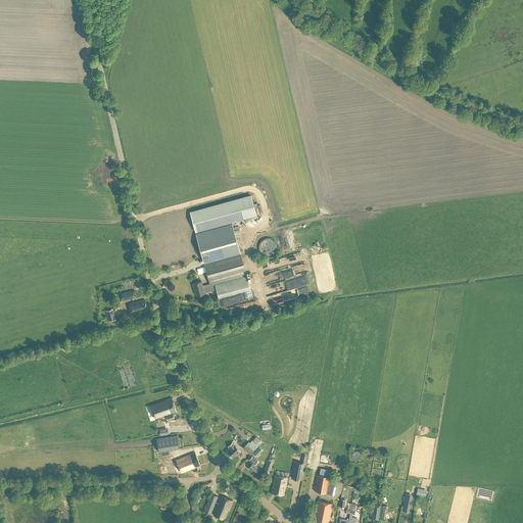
[(229,200),(190,211),(195,232),(234,221),(256,215),(251,194),(229,200)]
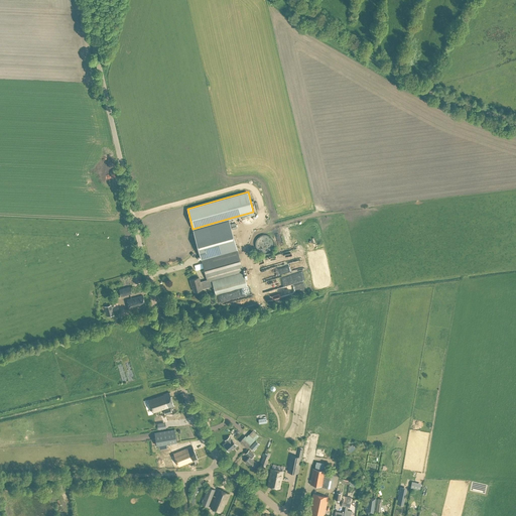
[(213,225),(194,230),(198,247),(201,256),(201,258),(207,257),(237,249),(234,237),(230,224),(229,220),(213,225)]
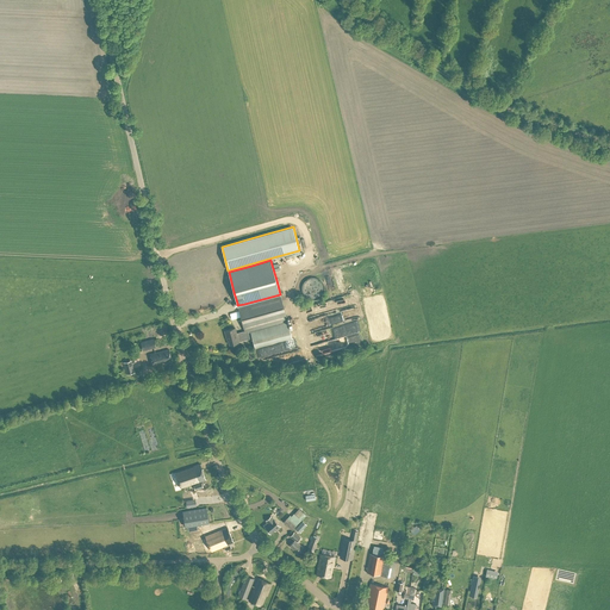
[(235,328),(224,330),(226,338),(228,338),(229,344),(238,342),(238,341),(250,338),(248,331),(287,321),(280,294),(244,304),(237,305),(237,306),(244,330),(236,332),(235,328)]
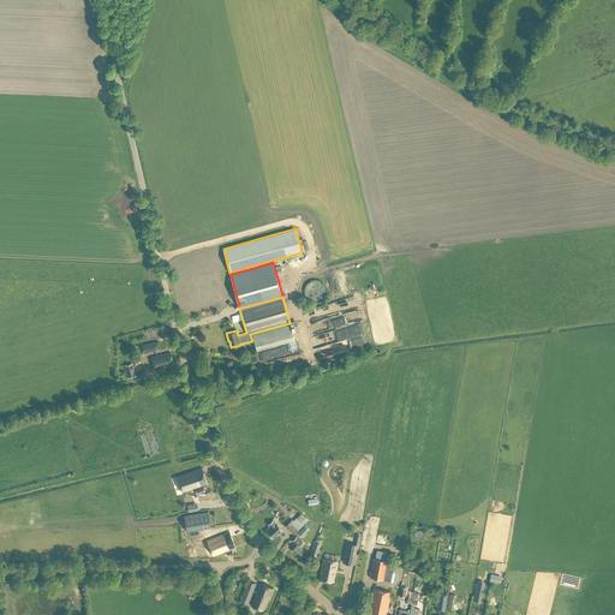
[(334,327),(354,320),(352,312),(330,318),(332,323),(333,323),(334,327)]
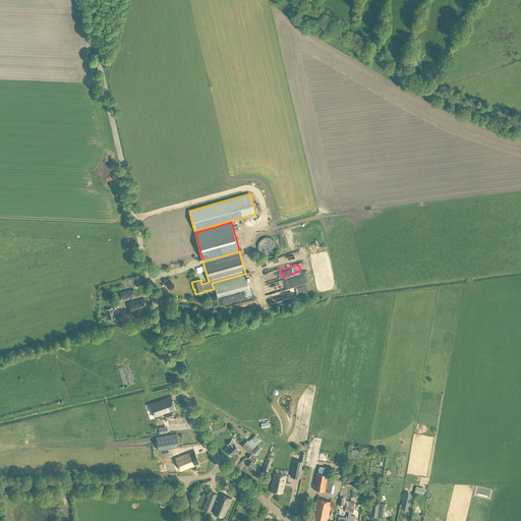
[(245,275),(214,283),(218,297),(249,289),(245,275)]
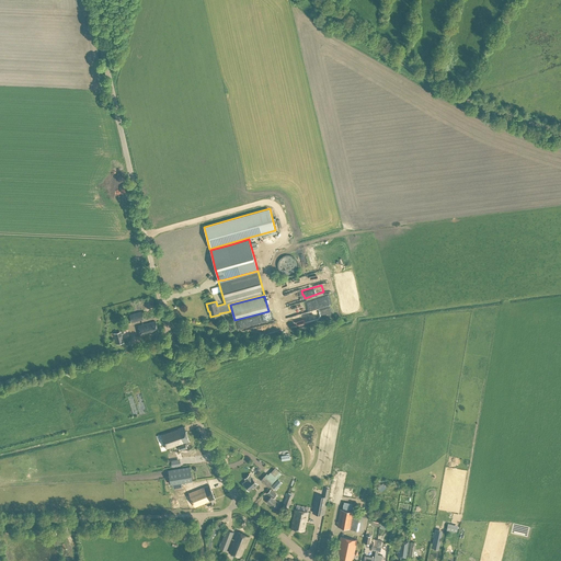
[(140,312),(128,315),(130,323),(142,320),(140,312)]
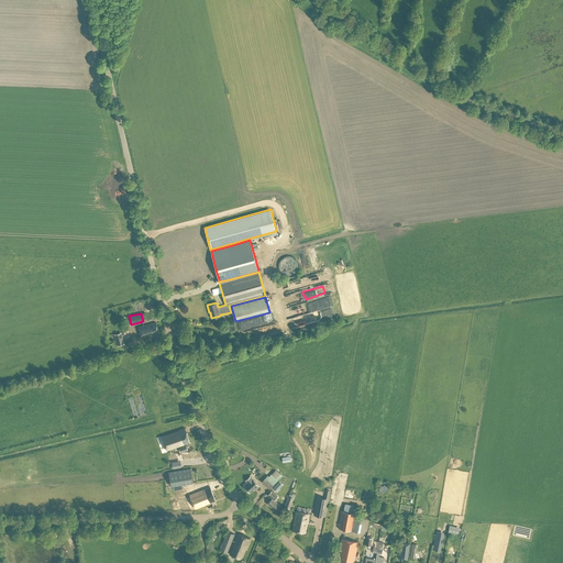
[(157,331),(155,322),(138,327),(141,337),(148,334),(148,333),(151,332),(152,335),(156,334),(155,331),(157,331)]
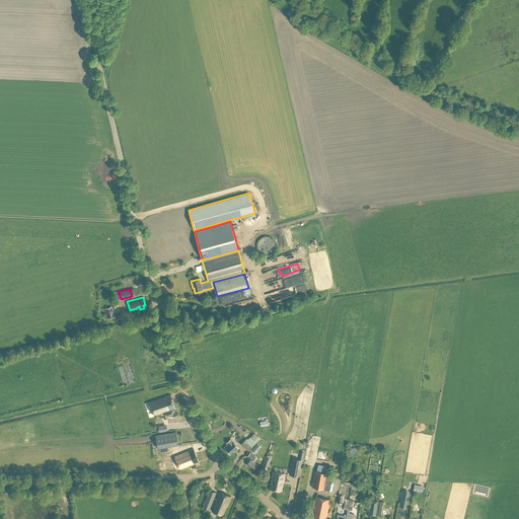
[(107,314),(121,311),(118,299),(104,302),(107,314)]
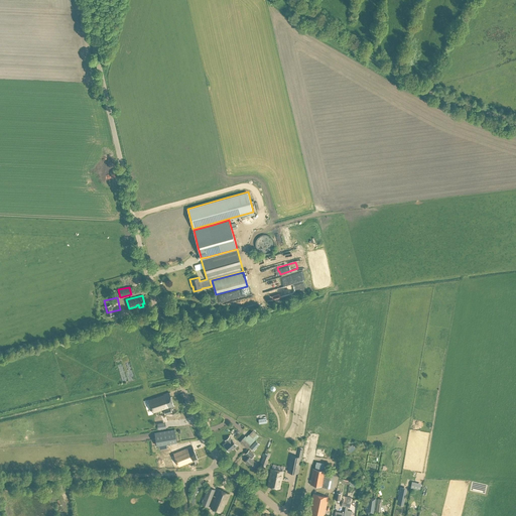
[(169,392),(148,399),(149,402),(153,413),(164,409),(170,407),(174,406),(169,392)]
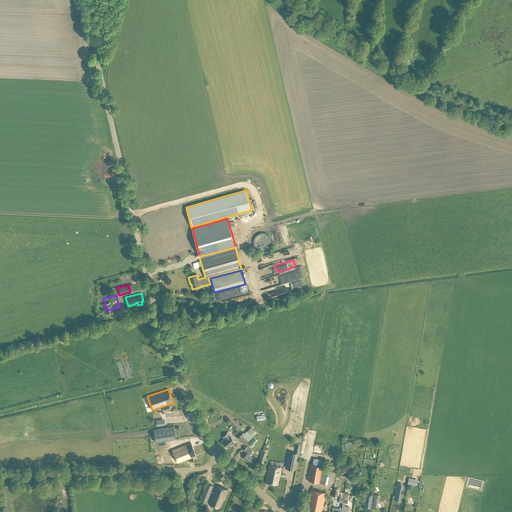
[(155,442),(175,438),(173,425),(153,429),(155,442)]
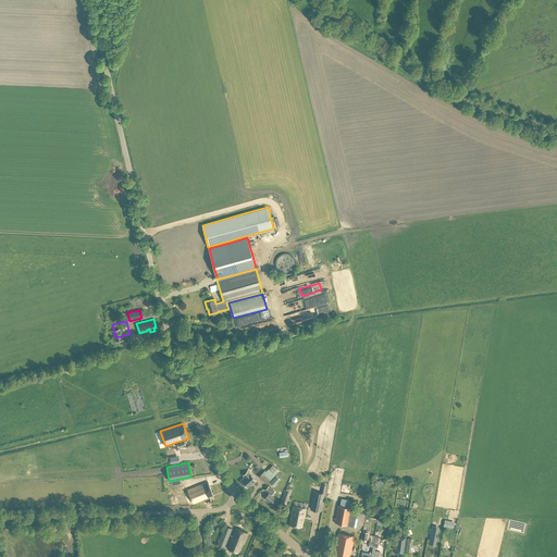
[(265,483),(274,474),(280,469),(273,463),(265,471),(264,470),(258,477),(265,483)]
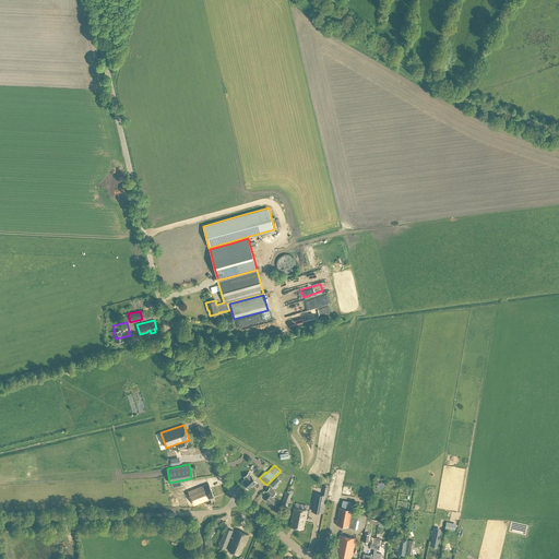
[(251,486),(256,483),(248,473),(244,476),(245,478),(241,482),(247,488),(251,486)]
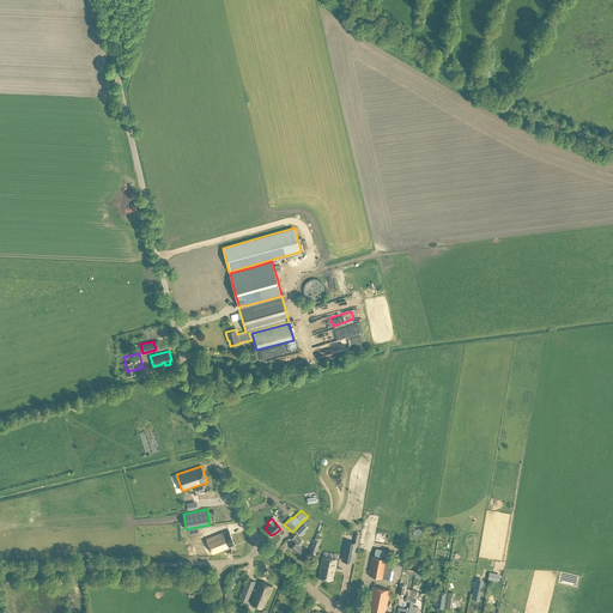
[(308,527),(304,523),(297,532),(301,535),(308,527)]
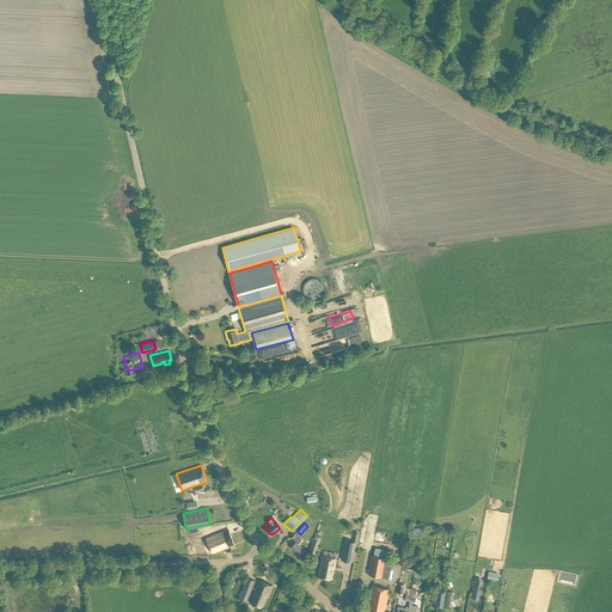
[(233,544),(228,530),(207,538),(213,552),(225,548),(226,552),(231,550),(230,545),(233,544)]
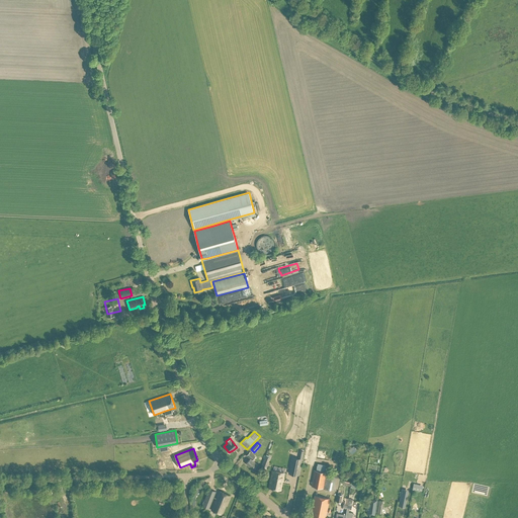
[(254,451),(251,450),(250,451),(246,455),(250,458),(246,463),(252,469),(257,464),(252,459),(255,456),(252,453),(254,451)]
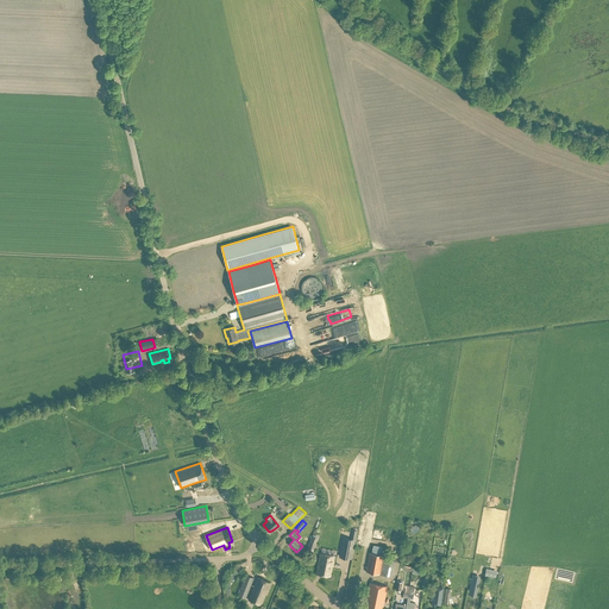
[(343,537),(339,557),(352,559),(358,531),(353,529),(351,539),(343,537)]
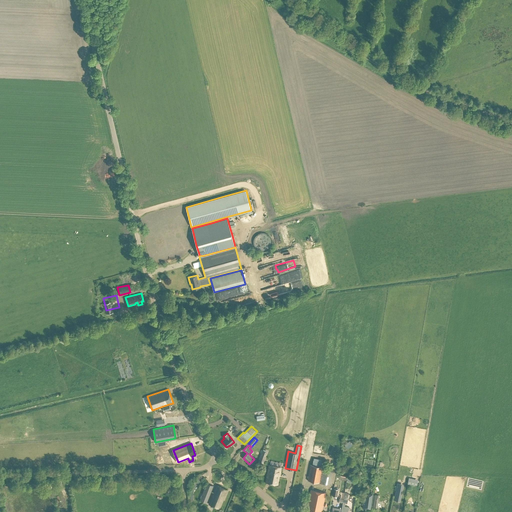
[(267,452),(262,450),(257,463),(262,465),(267,452)]
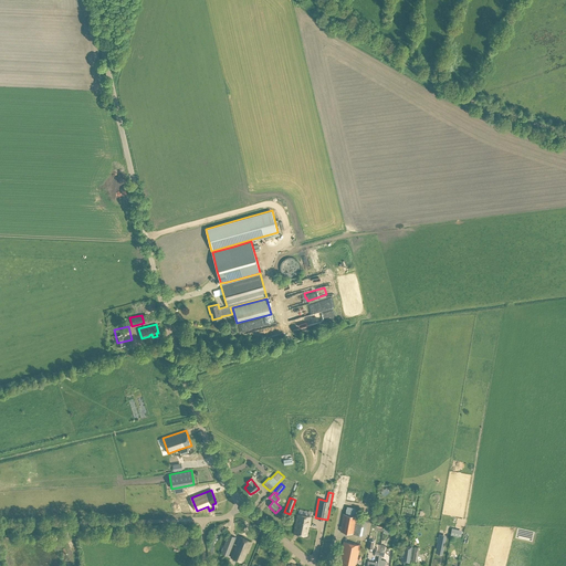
[(308,526),(311,516),(297,513),(294,533),(306,535),(308,526)]
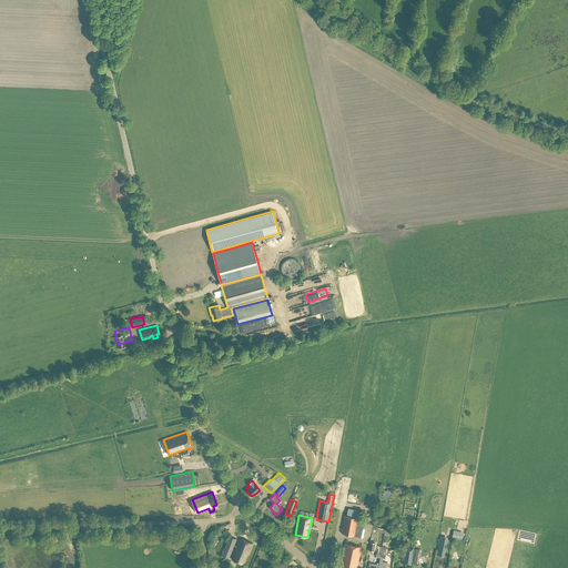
[(344,516),(341,533),(354,535),(365,537),(368,521),(357,519),(357,518),(355,517),(346,516),(344,516)]
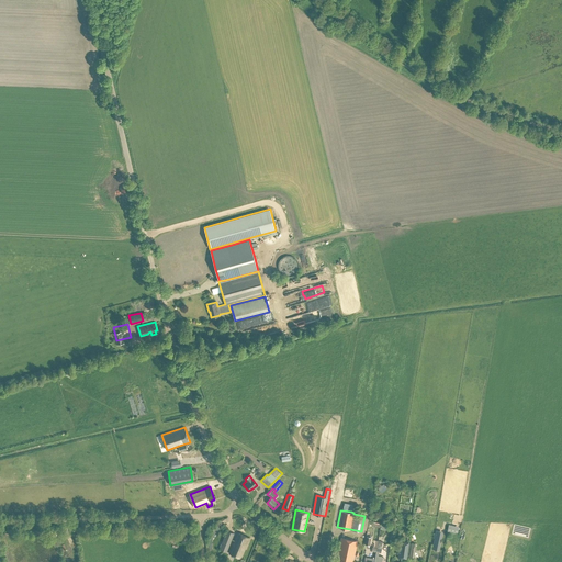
[(449,524),(447,531),(449,531),(450,531),(454,532),(458,532),(458,529),(452,528),(453,525),(449,524)]
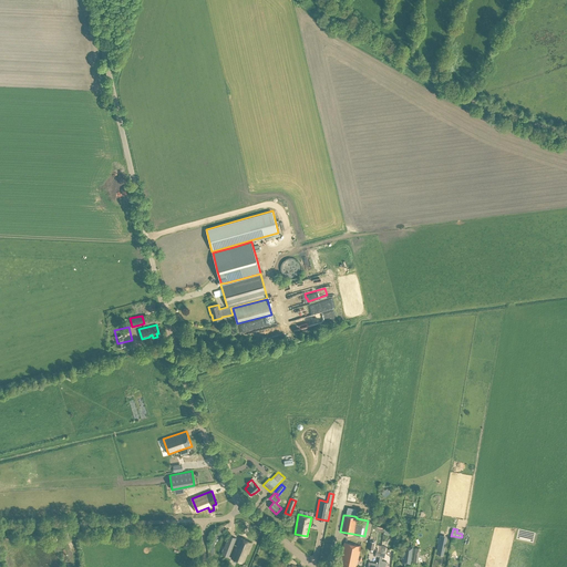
[(227,557),(230,552),(236,537),(229,535),(220,554),(227,557)]
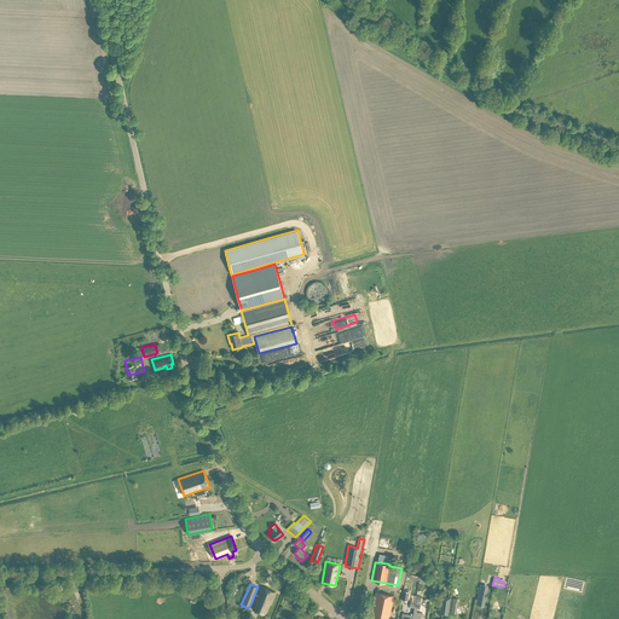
[(275,591),(262,586),(252,609),(265,614),(275,591)]
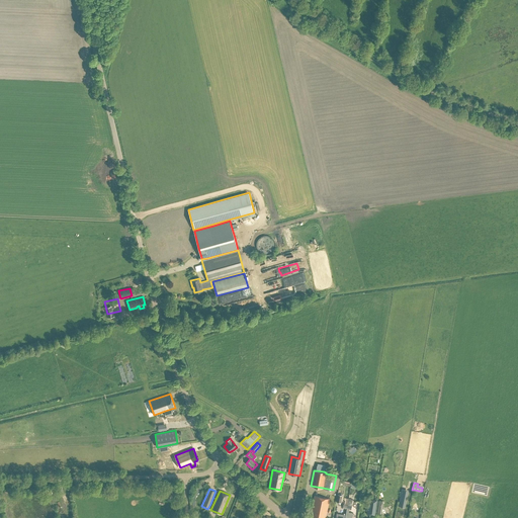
[(401,492),(399,506),(405,507),(408,494),(401,492)]
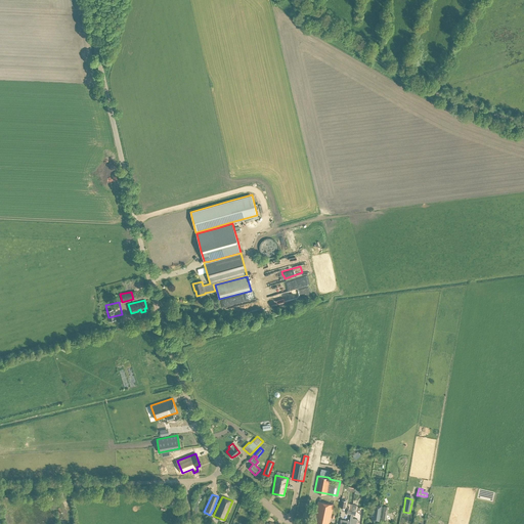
[(333,505),(317,501),(313,523),(317,523),(326,523),(329,521),(330,521),(333,505)]
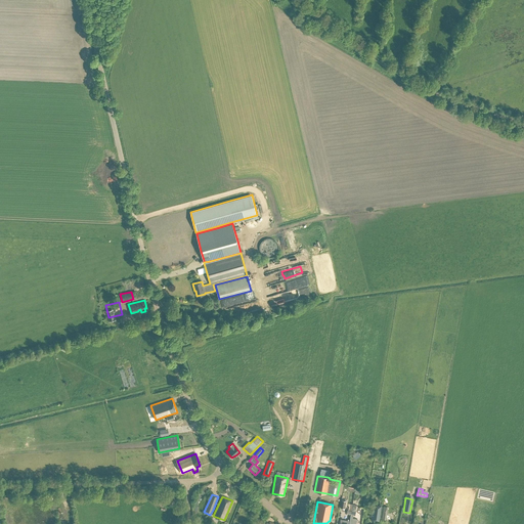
[(373,504),(370,516),(370,519),(379,520),(381,505),(373,504)]
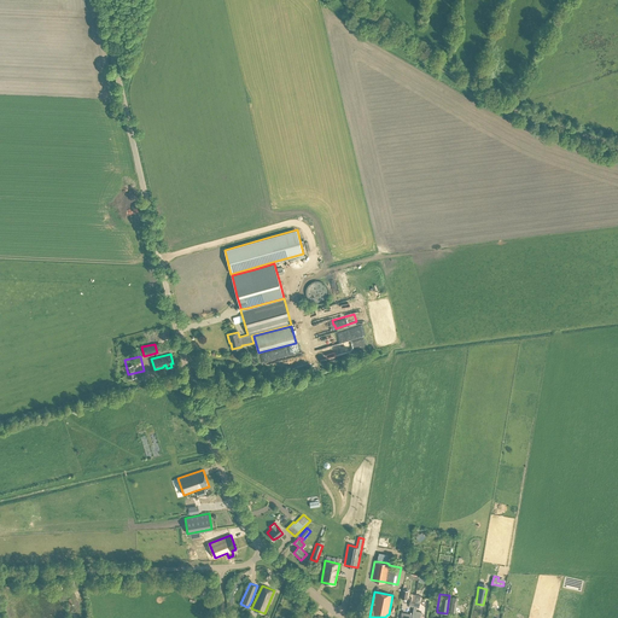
[(517,613),(519,596),(512,595),(508,611),(517,613)]
